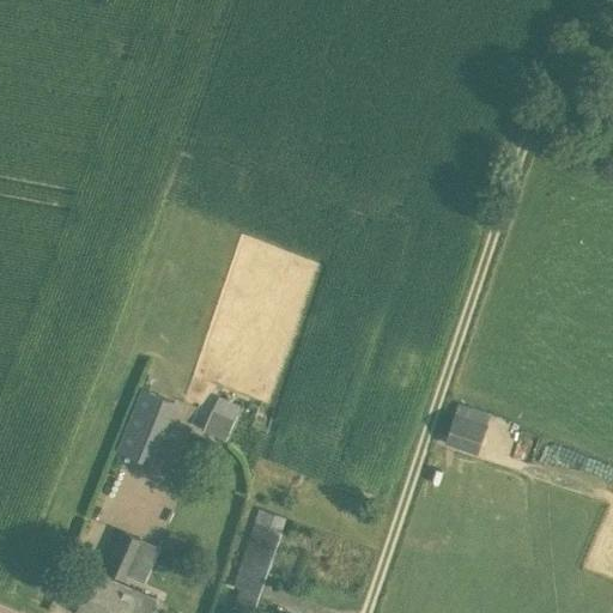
[(116,449),(151,463),(176,401),(141,387),(116,449)]
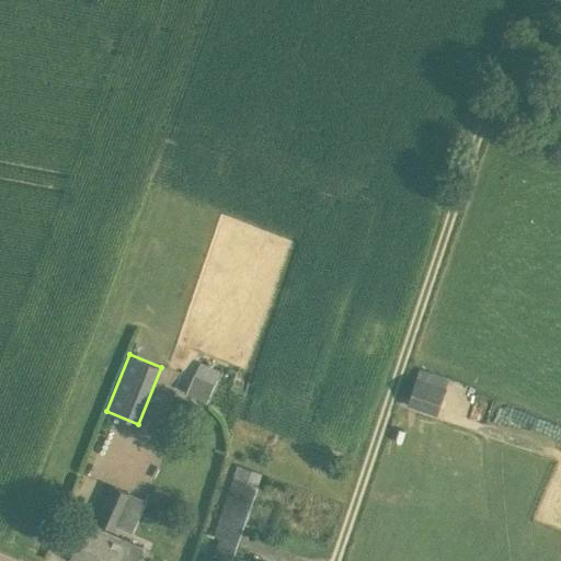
[(195,375),(194,375),(186,392),(206,401),(215,384),(214,384),(218,371),(198,363),(195,375)]
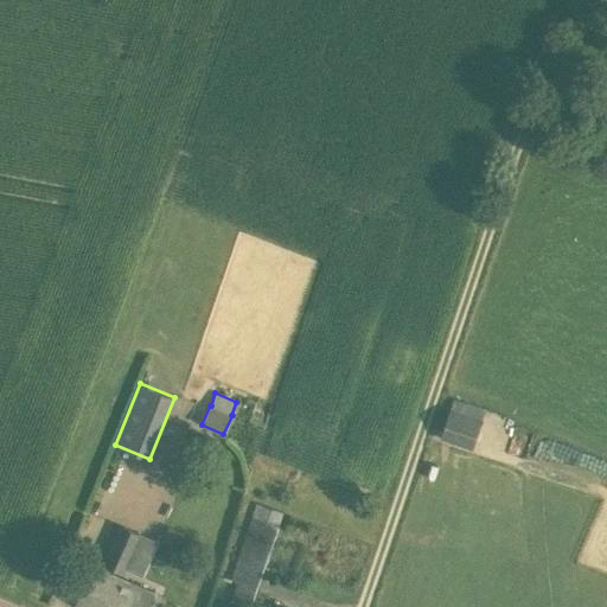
[(440,439),(472,449),(485,408),(454,398),(440,439)]
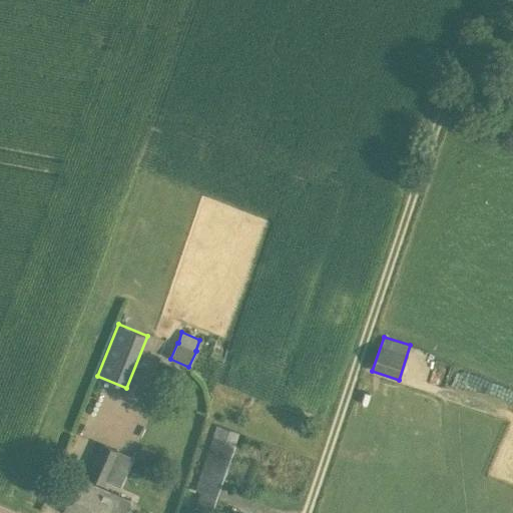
[(193,490),(199,492),(194,507),(210,512),(235,445),(233,445),(238,432),(216,426),(193,490)]
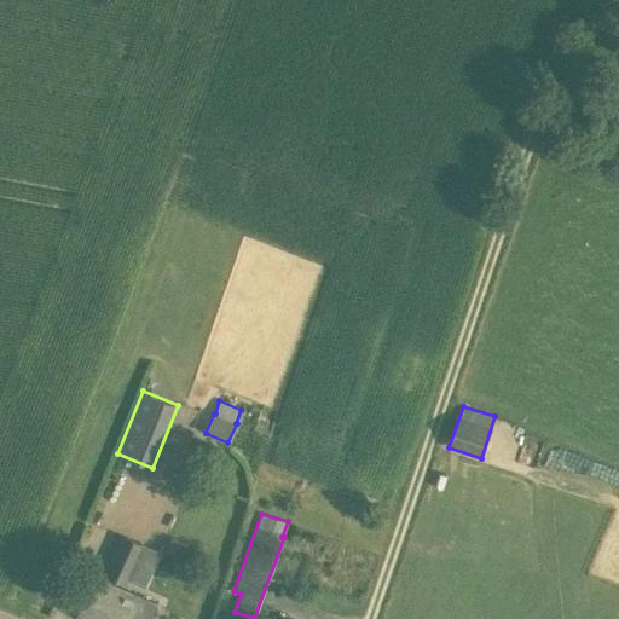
[(144,545),(123,537),(106,578),(127,584),(144,545)]
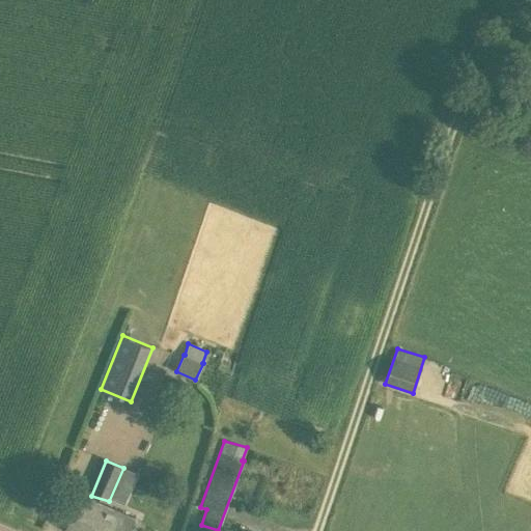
[(129,530),(135,520),(81,495),(65,529),(71,530),(129,530)]
